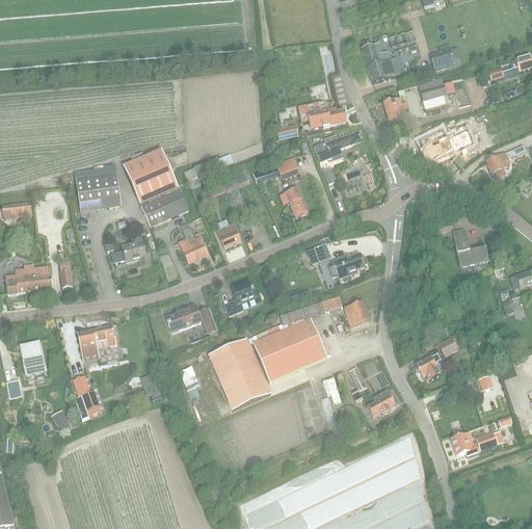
[(421,0),(424,8),(433,5),(431,0),(421,0)]
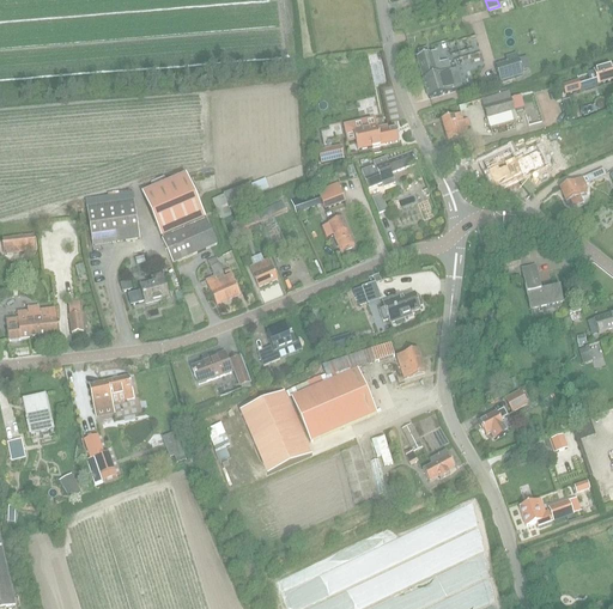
[(419,54),(416,54),(429,95),(455,86),(462,85),(456,66),(450,68),(447,59),(439,60),(436,48),(429,50),(428,46),(417,48),(419,54)]
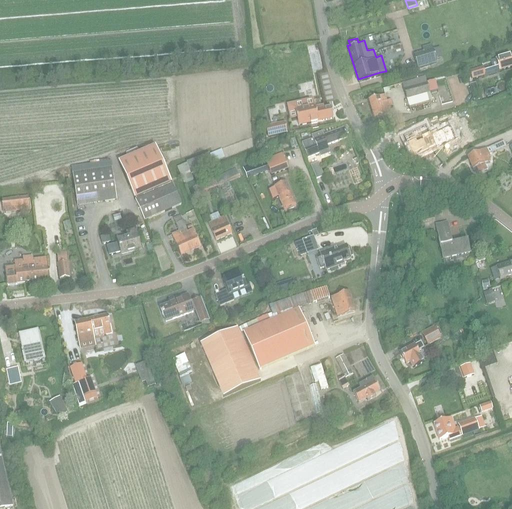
[(413,52),(417,66),(436,60),(435,56),(442,54),(439,45),(432,47),(431,42),(422,45),(423,49),(413,52)]
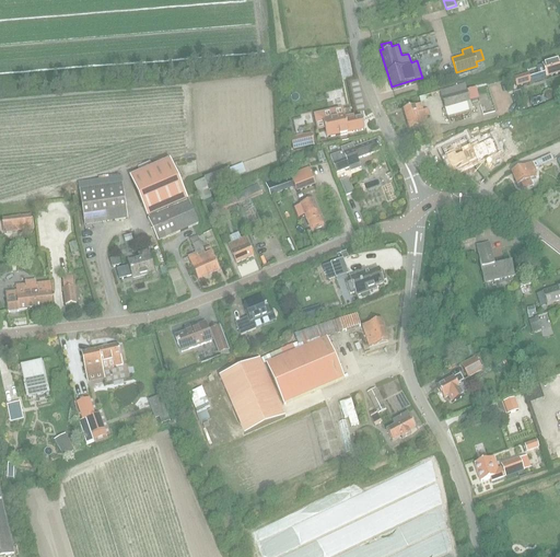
[(559,68),(559,56),(543,62),(546,73),(559,68)]
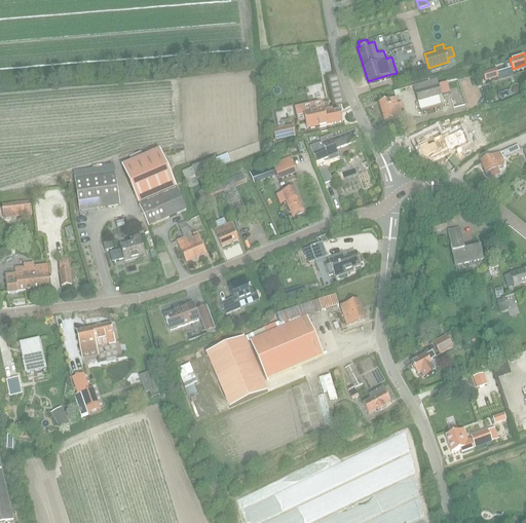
[(496,66),(482,70),(485,79),(498,75),(498,76),(499,76),(514,71),(514,69),(510,59),(503,61),(505,67),(497,69),(496,66)]
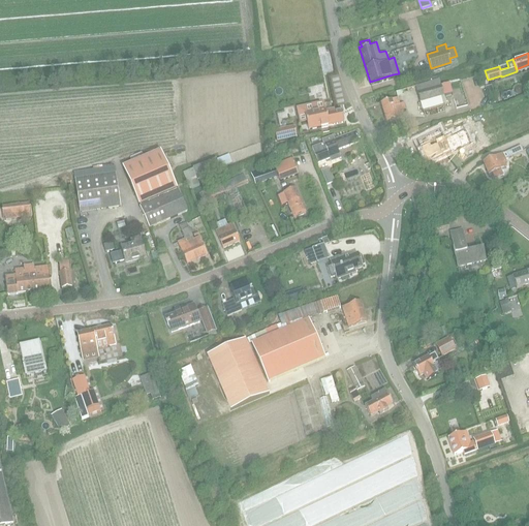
[(438,76),(414,84),(422,107),(442,101),(445,100),(444,94),(443,93),(440,83),(438,76)]
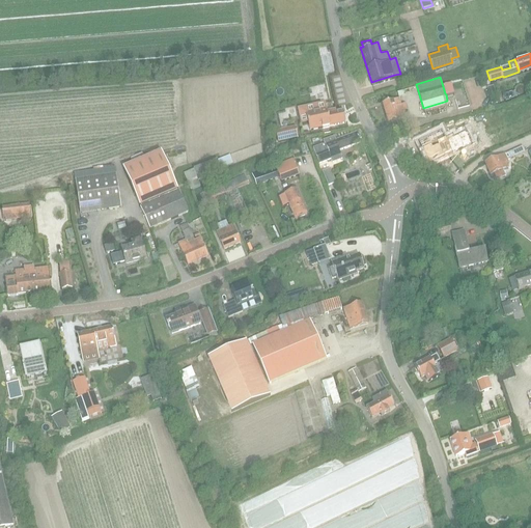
[(450,81),(442,83),(445,93),(446,94),(453,92),(450,81)]
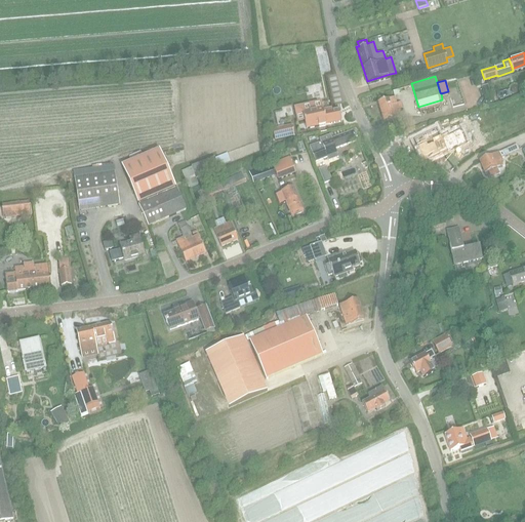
[(487,82),(481,84),(485,94),(491,93),(487,82)]
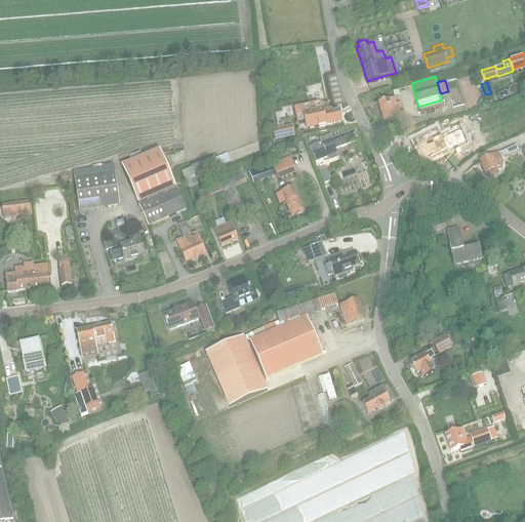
[(376,99),(382,118),(400,113),(394,94),(376,99)]
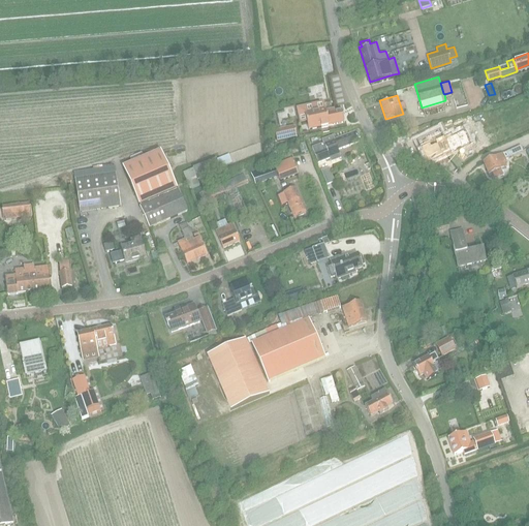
[(325,105),(305,111),(309,128),(344,120),(342,109),(335,110),(335,106),(325,109),(325,105)]
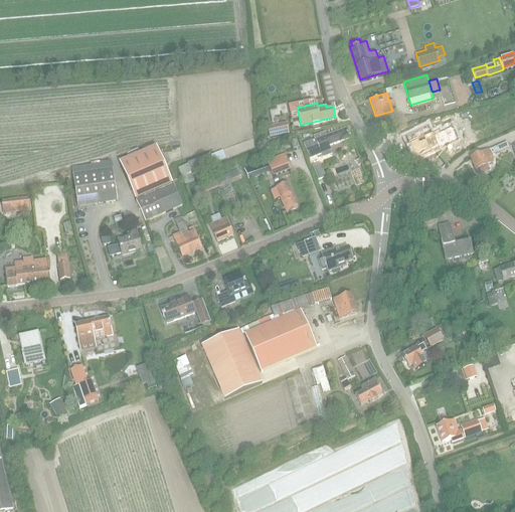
[(287,121),(268,125),(270,135),(289,131),(287,121)]
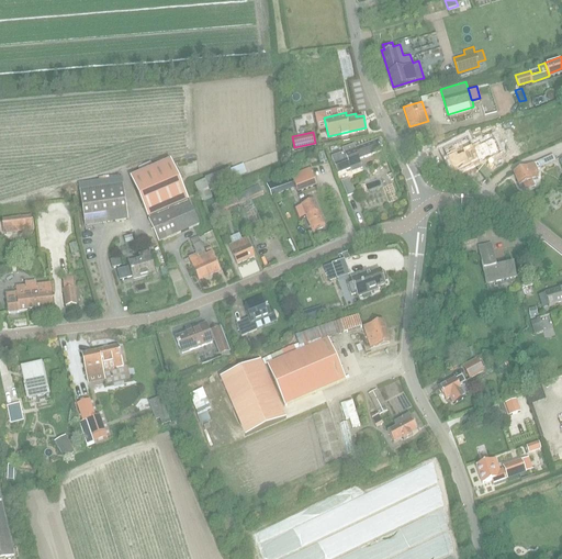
[(332,155),(338,170),(350,166),(352,169),(362,166),(359,156),(381,148),(377,137),(355,146),(353,142),(343,146),(345,151),(332,155)]
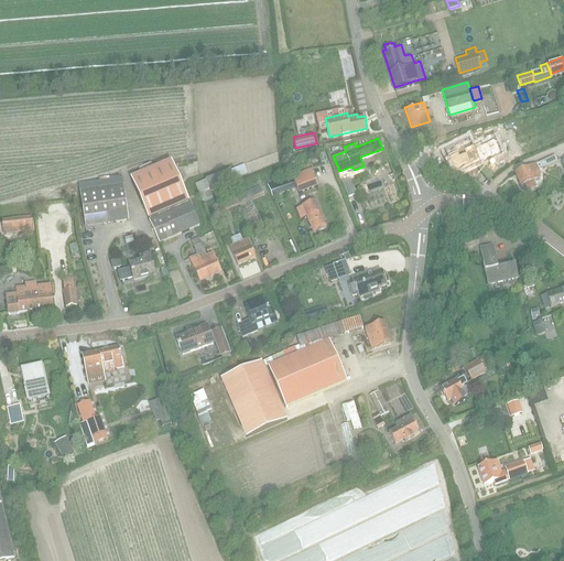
[(470,139),(449,146),(459,173),(498,160),(491,141),(475,148),(473,139),(470,139)]
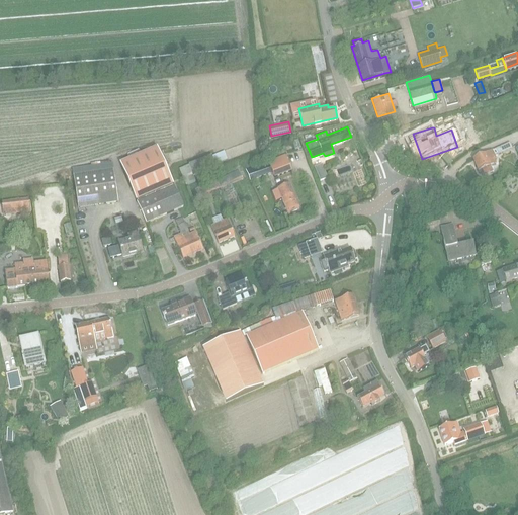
[(492,148),(472,156),(478,167),(478,168),(482,166),(484,172),(492,168),(490,163),(495,161),(493,156),(495,155),(494,154),(512,146),(509,140),(492,148)]
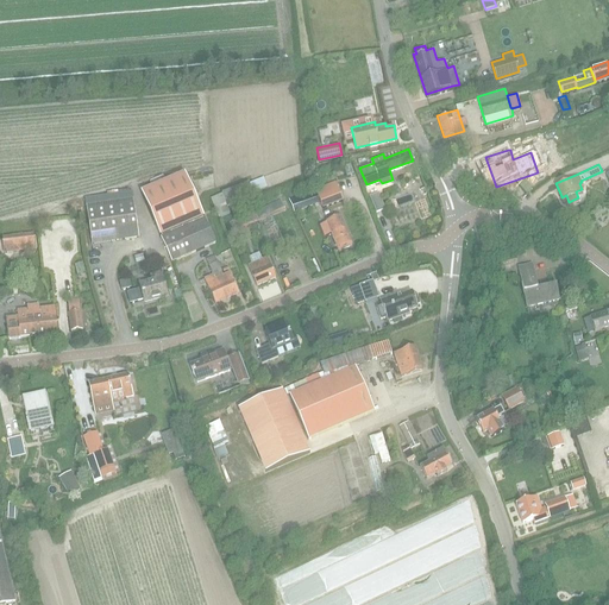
[(184,170),(165,178),(184,225),(205,216),(199,205),(184,170)]
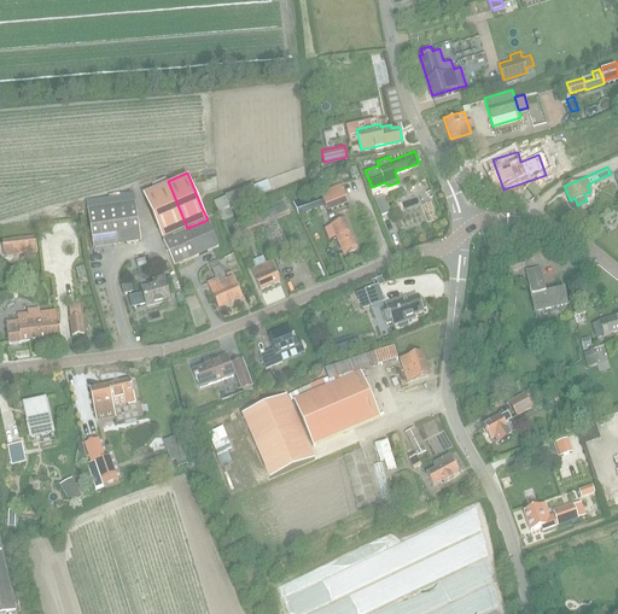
[(214,198),(222,217),(233,214),(229,203),(272,187),(267,177),(214,198)]
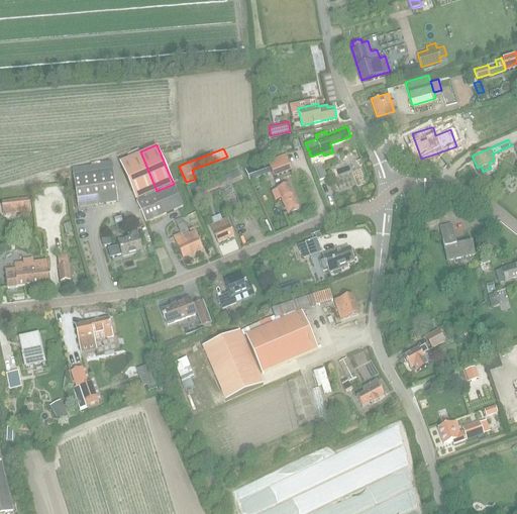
[(125,175),(136,200),(157,191),(140,151),(120,161),(125,175)]
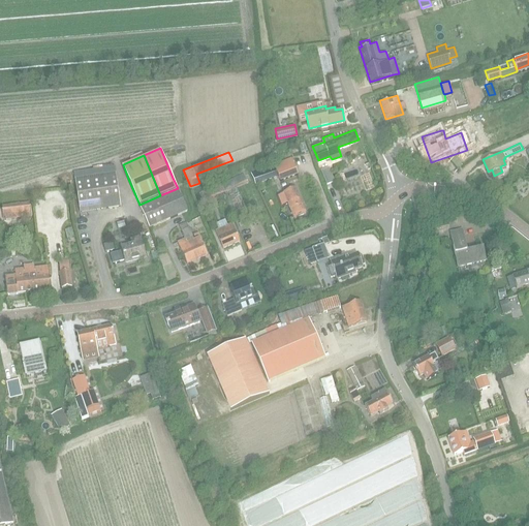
[(250,171),(255,182),(278,173),(280,178),(297,172),(290,155),(250,171)]
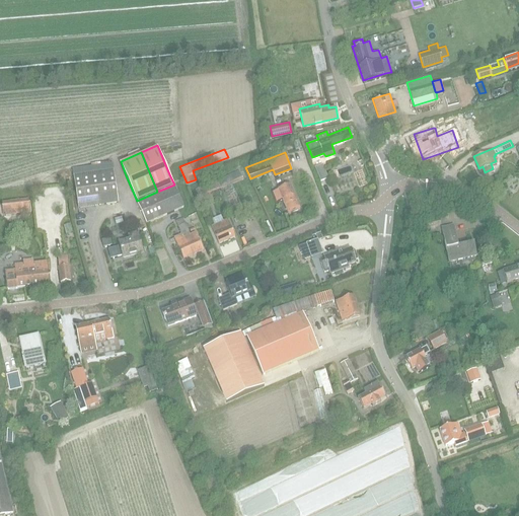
[(113,161),(72,166),(73,172),(74,181),(77,197),(78,206),(119,200),(117,191),(114,167),(113,161)]
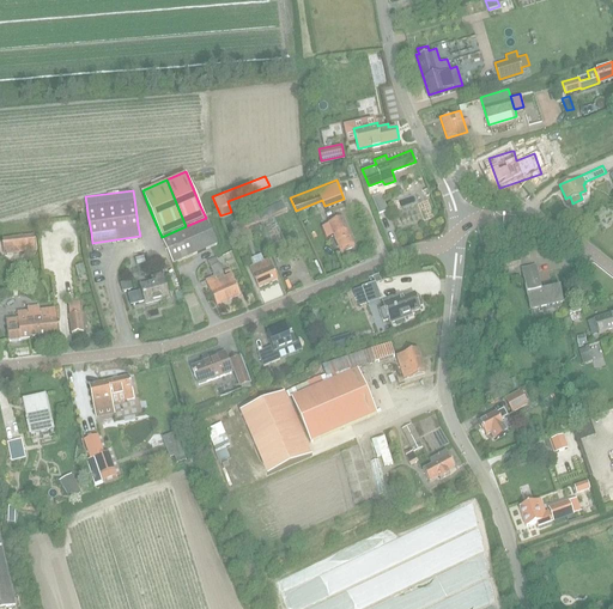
[(381,192),(371,195),(374,201),(378,211),(388,207),(383,198),(381,192)]
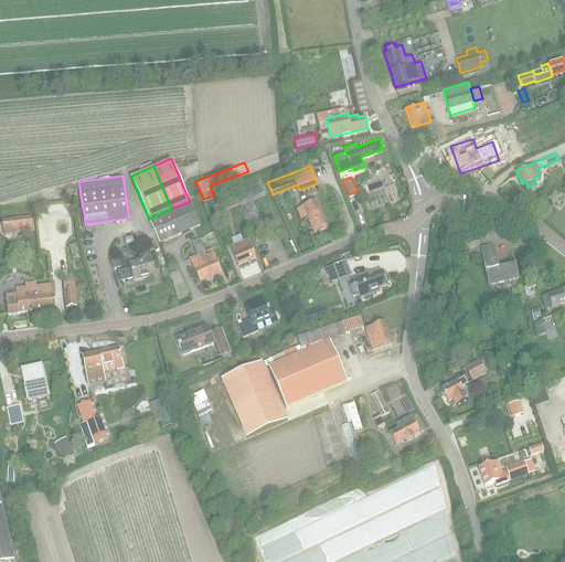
[(259,182),(220,201),(212,203),(216,212),(263,190),(259,182)]
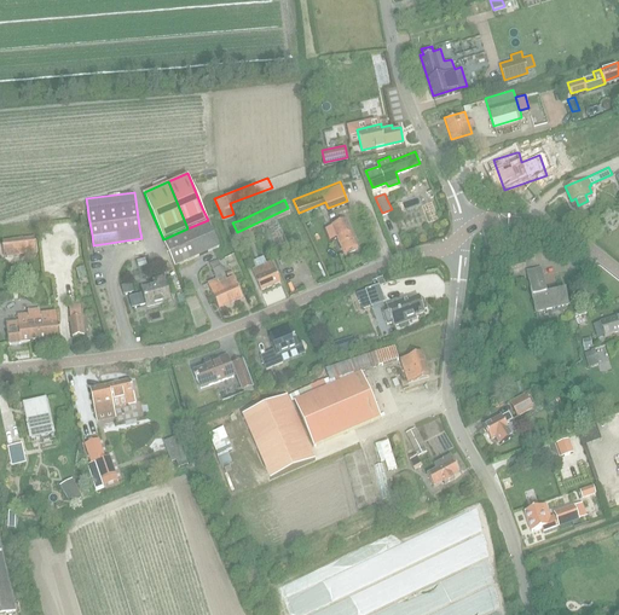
[(337,238),(343,251),(357,247),(351,230),(346,218),(331,222),(337,238)]
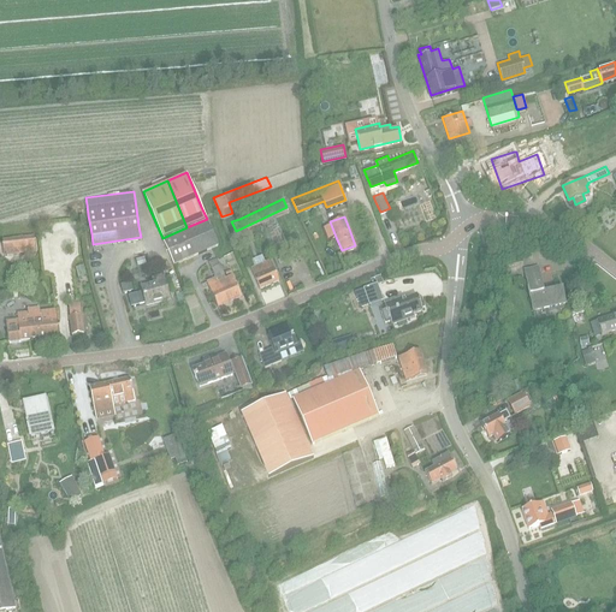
[(187,227),(163,238),(173,262),(217,243),(207,219),(187,227)]
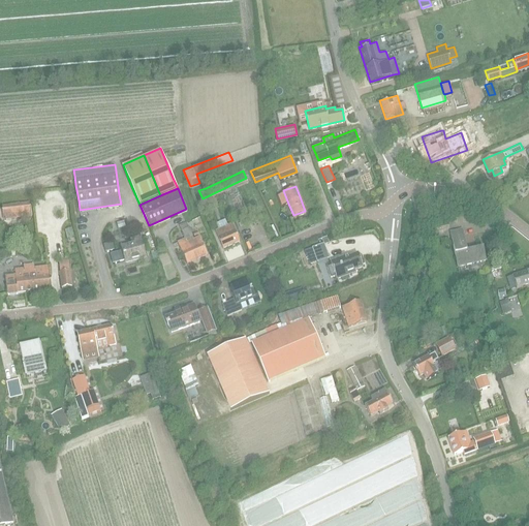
[(2,204),(3,218),(31,214),(29,200),(2,204)]
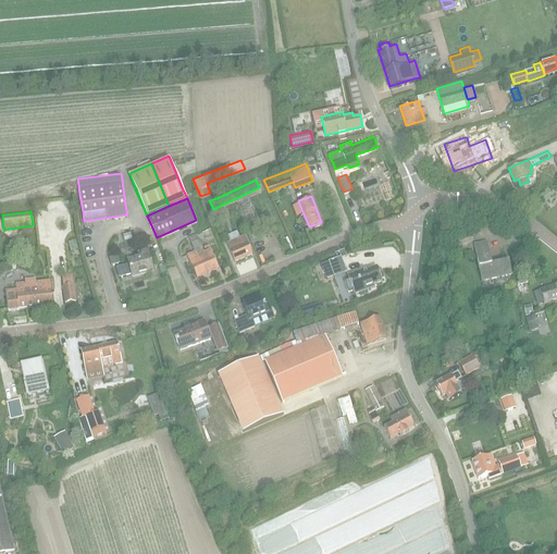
[(435,224),(437,234),(445,232),(443,223),(435,224)]
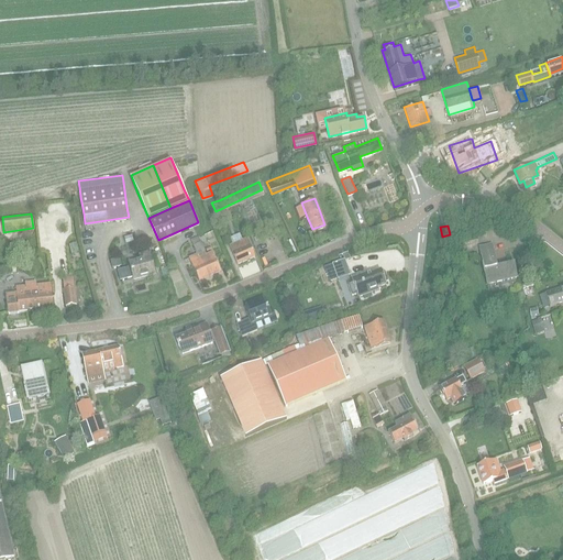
[(460,229),(462,242),(477,239),(475,226),(460,229)]
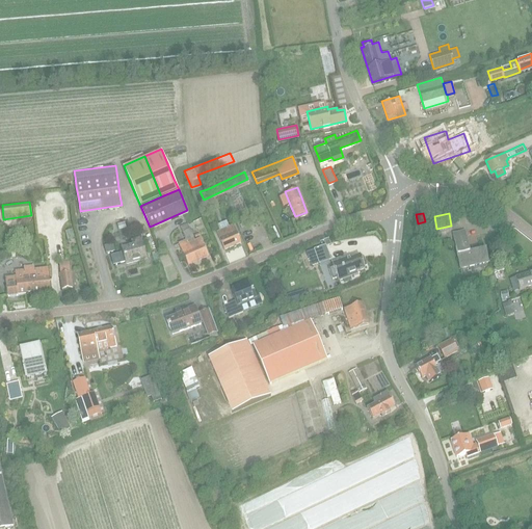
[(183,230),(186,238),(178,242),(188,264),(208,255),(200,236),(195,238),(187,221),(181,225),(183,230)]
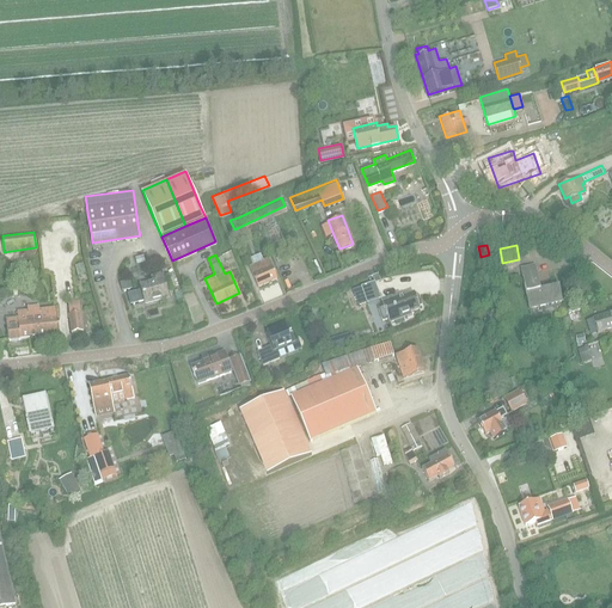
[(249,264),(257,284),(276,276),(268,256),(249,264)]
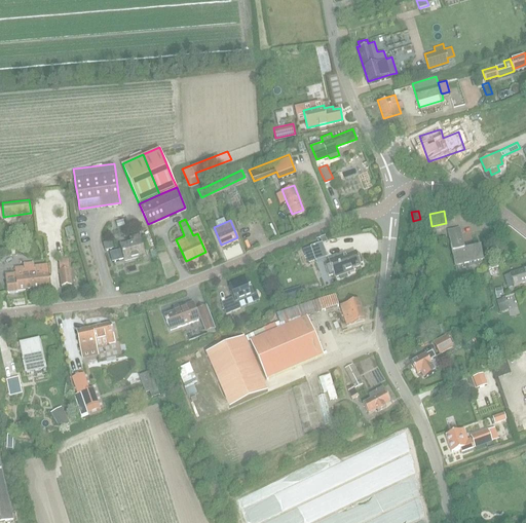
[(65,226),(67,234),(73,232),(71,225),(65,226)]
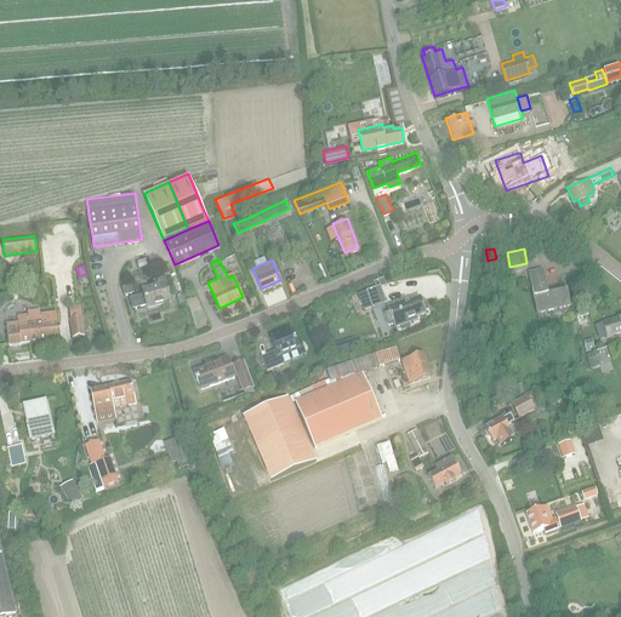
[(528,269),(536,308),(543,306),(543,307),(547,307),(546,306),(547,306),(548,307),(570,303),(567,287),(547,291),(542,267),(528,269)]
